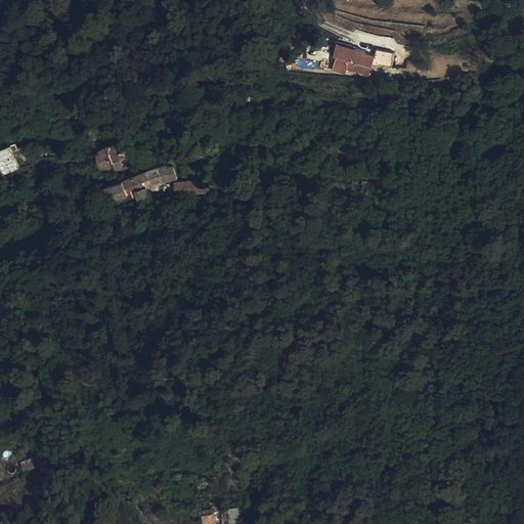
[(337,56),(333,71),(346,74),(347,70),(368,76),(373,63),(392,68),(395,53),(377,49),(375,56),(365,54),(366,51),(338,43),(335,55),(337,56)]
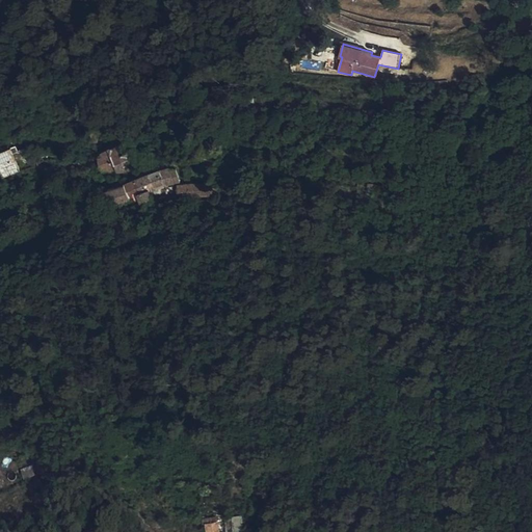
[(254,107),(254,105),(254,98),(254,96),(243,96),(244,107),(254,107)]
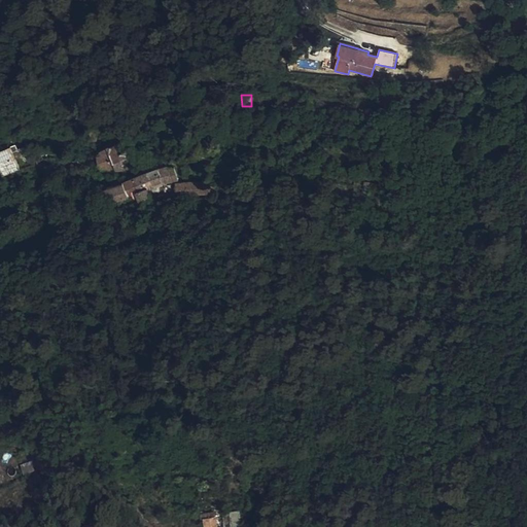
[(132,146),(129,137),(107,147),(116,170),(120,170),(126,168),(123,160),(136,154),(137,154),(132,146)]
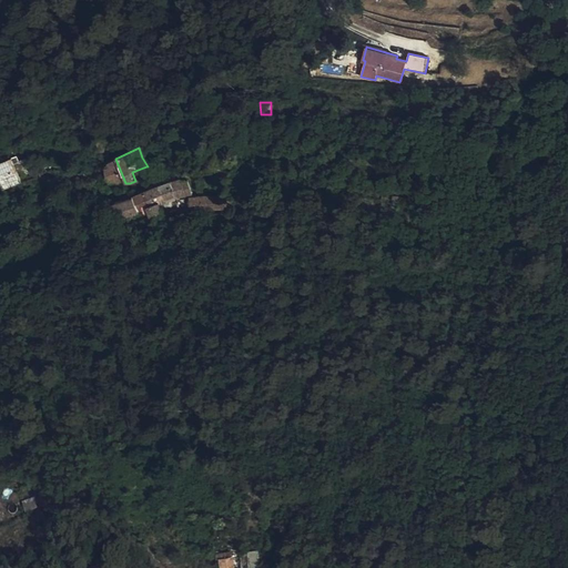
[(0,161),(0,178),(2,185),(0,186),(0,190),(0,191),(22,183),(12,158),(0,161)]
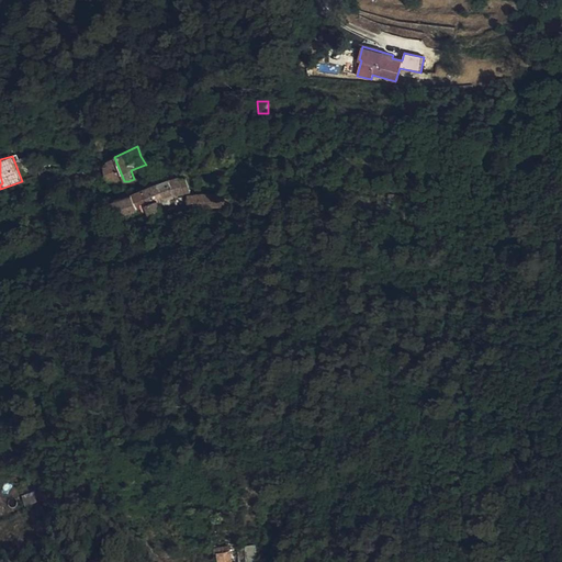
[(124,181),(114,157),(107,160),(103,166),(107,176),(108,179),(111,181),(115,182),(117,183),(121,182),(124,181)]
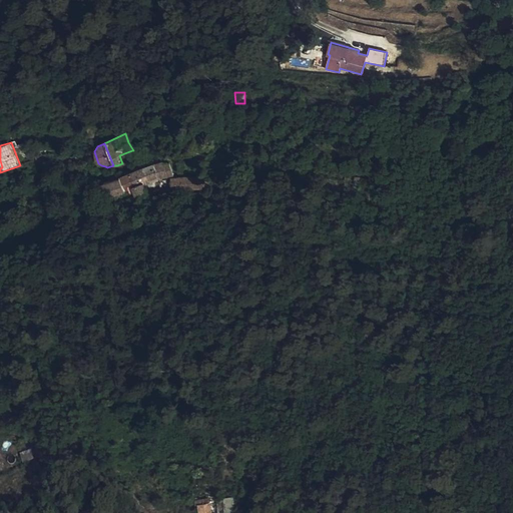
[(142,153),(140,149),(133,150),(132,150),(119,155),(122,163),(133,159),(139,156),(139,154),(142,153)]
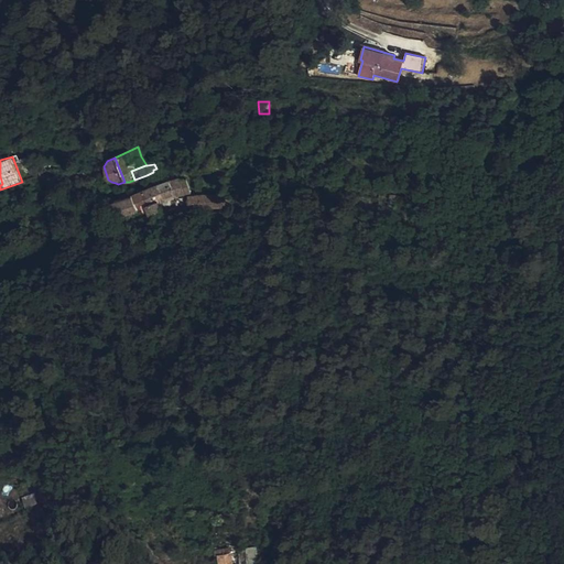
[(176,196),(191,193),(186,179),(181,180),(180,176),(159,184),(158,184),(150,187),(144,190),(150,204),(159,202),(165,199),(176,196)]
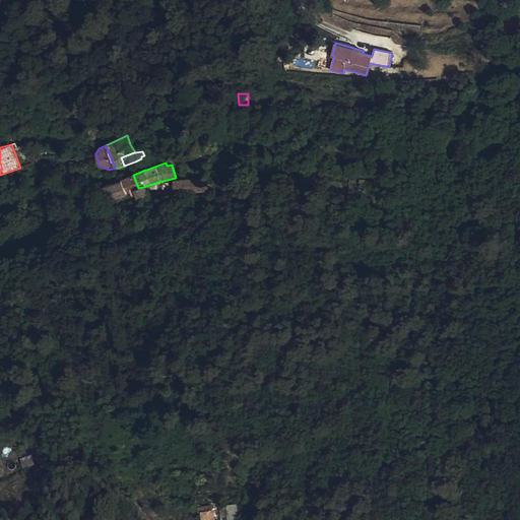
[(137,199),(148,195),(146,186),(138,188),(133,175),(128,177),(122,179),(127,194),(135,191),(137,199)]
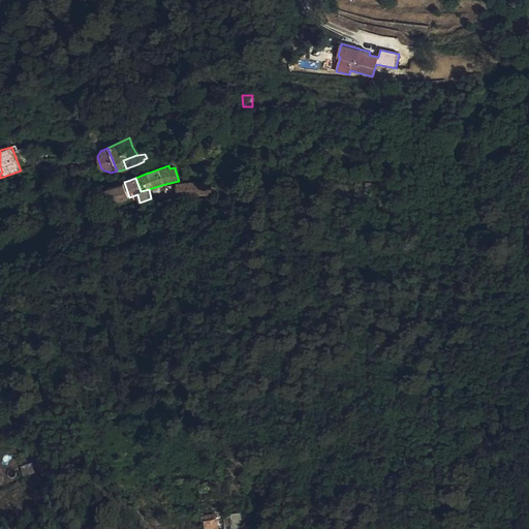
[(111,203),(129,197),(124,182),(106,189),(111,201),(111,203)]
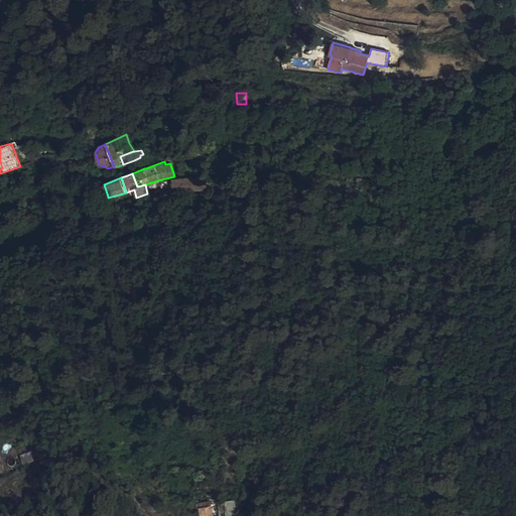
[(172,192),(206,190),(205,178),(188,178),(175,179),(172,179),(172,192)]
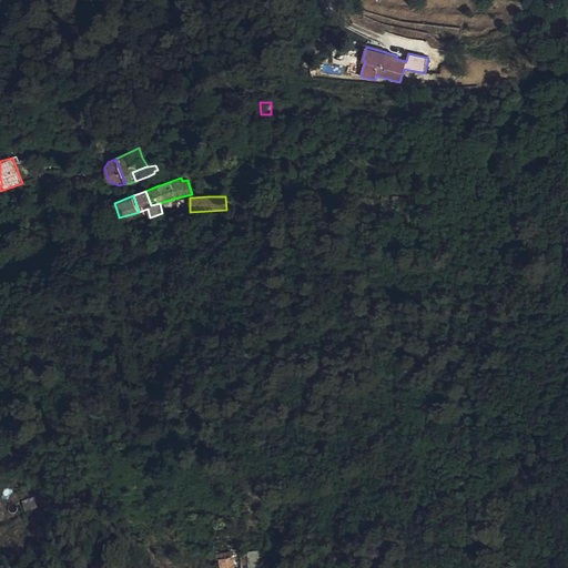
[(24,513),(46,505),(42,497),(21,505),(24,513)]
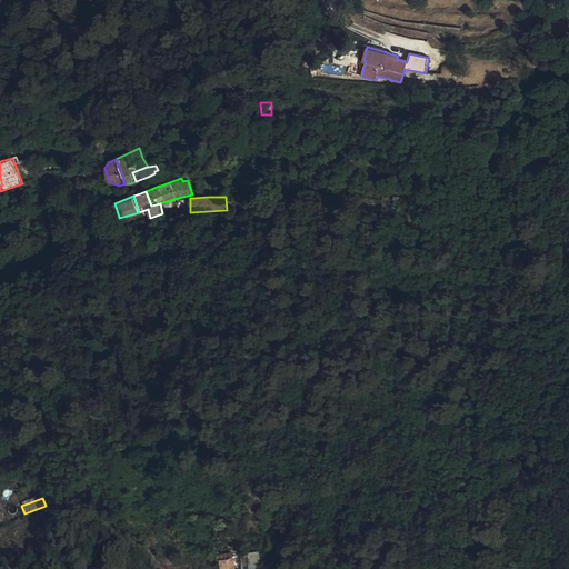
[(222,568),(236,568),(236,561),(233,561),(232,557),(225,558),(225,562),(222,563),(222,568)]
